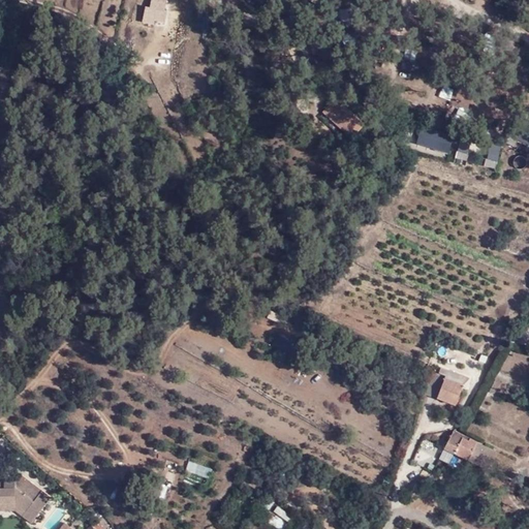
[(164,11),(164,3),(151,0),(150,8),(156,9),(154,22),(164,23),(166,11),(164,11)]
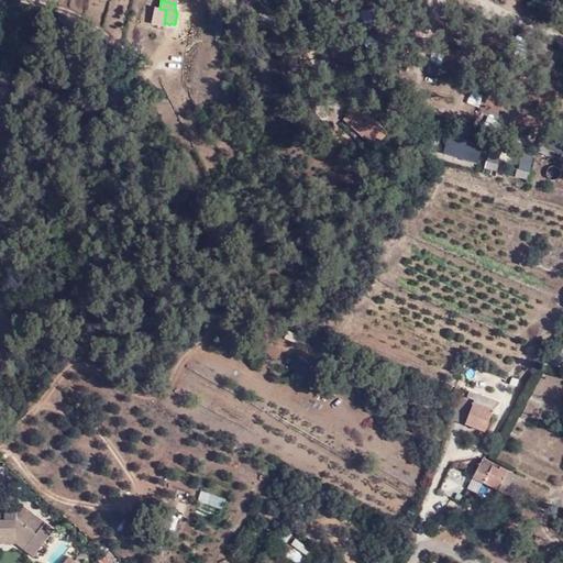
[(342,120),(374,146),(388,130),(355,102),(342,120)]
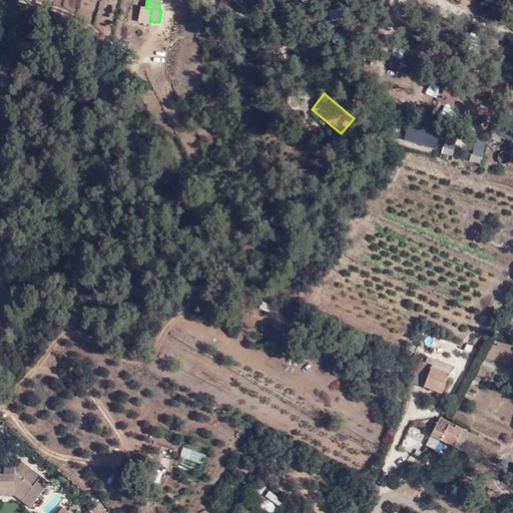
[(405,121),(401,140),(435,149),(439,130),(405,121)]
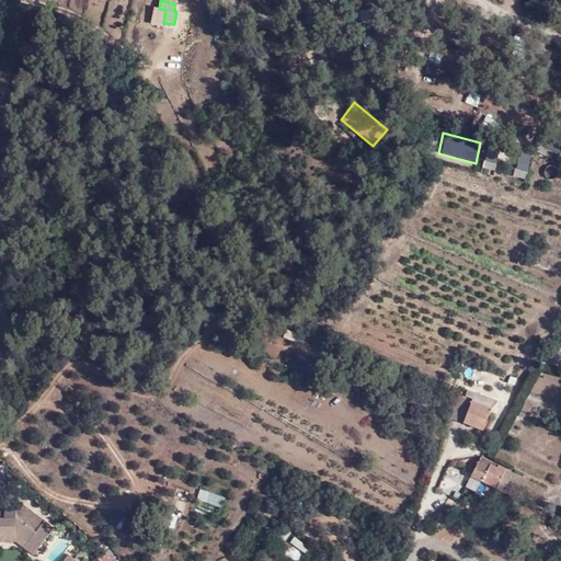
[(548,179),(552,179),(557,176),(558,172),(556,168),(552,165),(548,167),(545,171),(545,175),(548,179)]
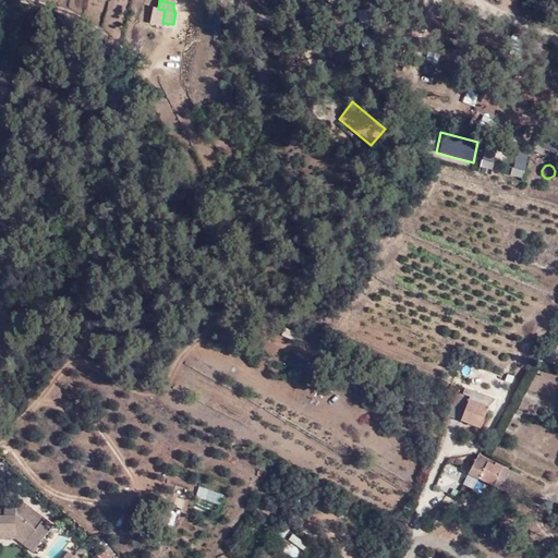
[(489,407),(469,399),(460,421),(482,428),(489,407)]
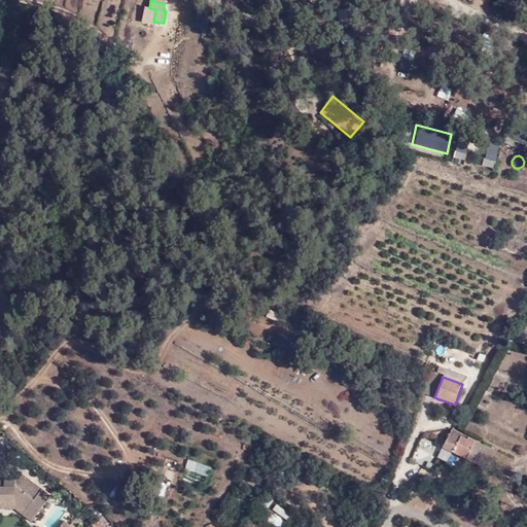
[(455,426),(438,457),(448,462),(453,453),(489,471),(500,450),(455,426)]
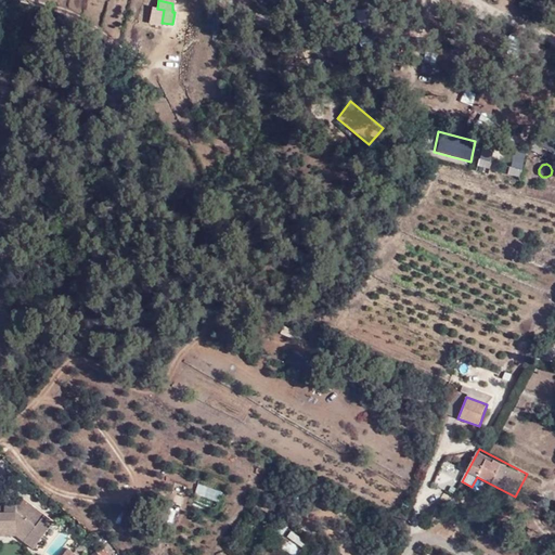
[(0,537),(15,537),(35,550),(55,520),(22,497),(1,500),(0,500),(0,537)]
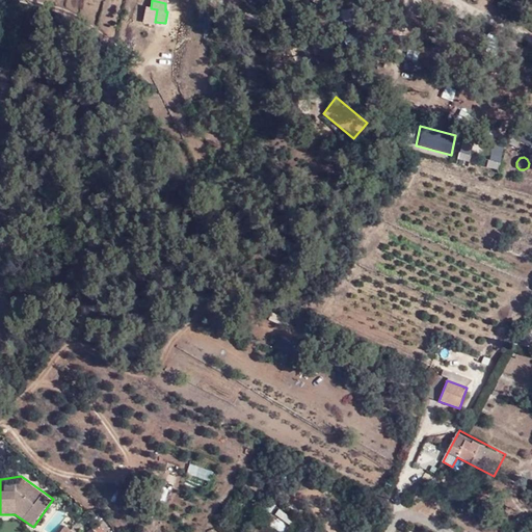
[(278,507),(273,513),(289,526),(294,520),(278,507)]
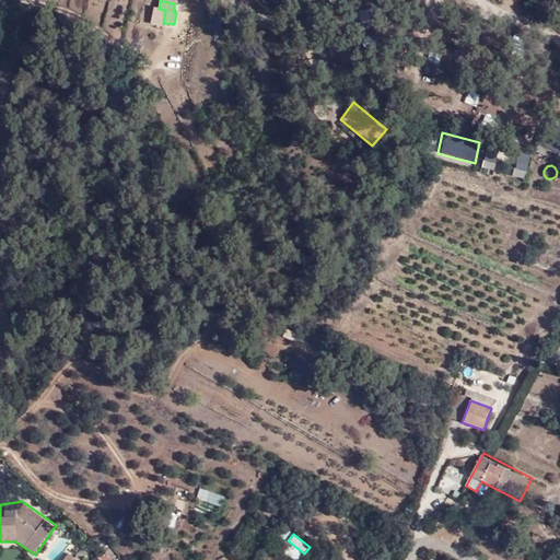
[(288,556),(296,558),(299,549),(290,547),(288,556)]
